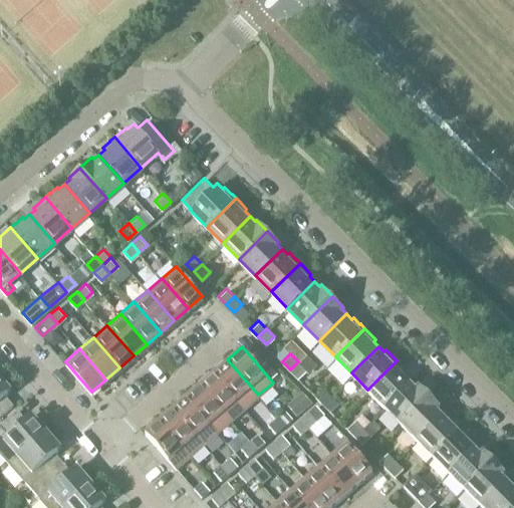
[(227,359),(214,370),(245,407),(258,395),(227,359)]
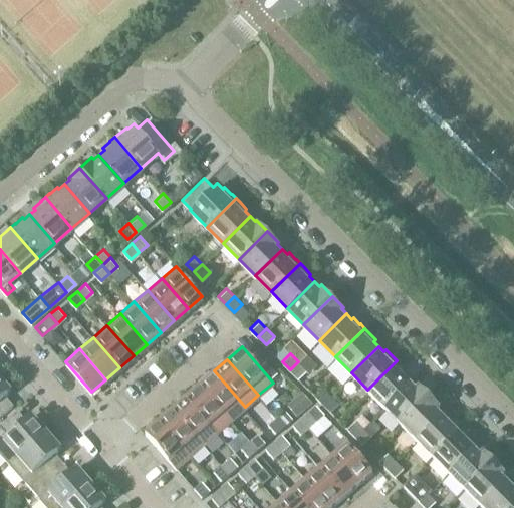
[(367,390),(383,406),(411,378),(406,373),(408,372),(401,365),(401,364),(397,360),(367,390)]
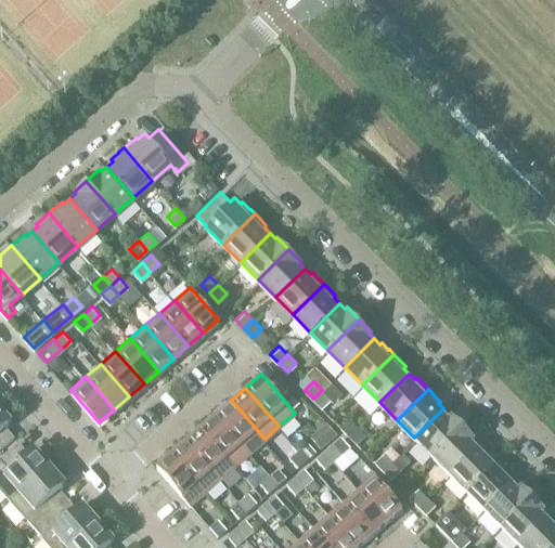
[(322,390),(313,399),(322,407),(331,399),(322,390)]
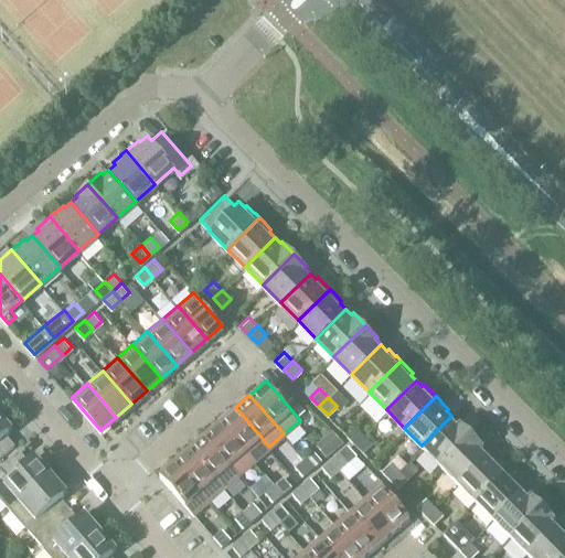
[(235,407),(220,420),(254,460),(269,447),(235,407)]
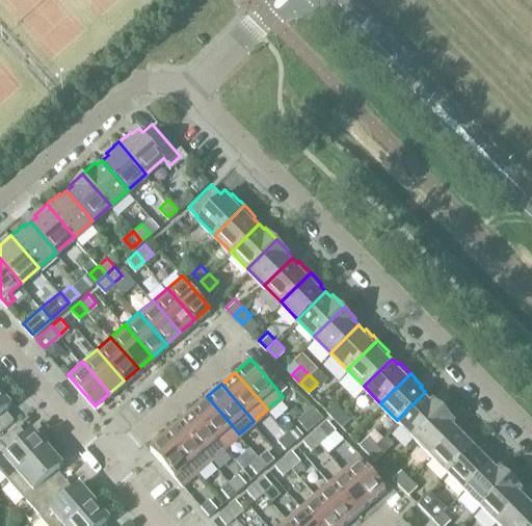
[(0,427),(14,417),(5,406),(10,401),(0,389),(0,427)]
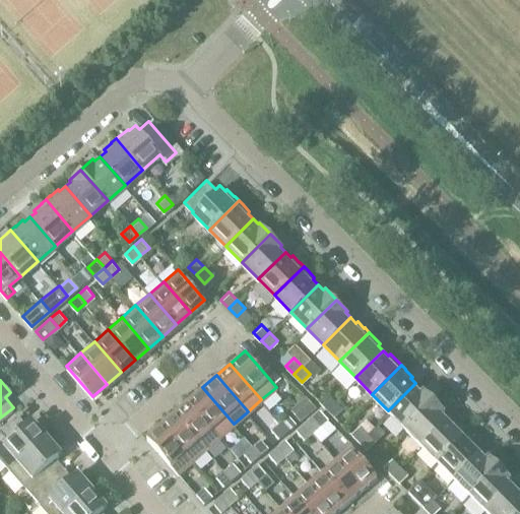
[(388,410),(404,427),(434,398),(423,387),(420,388),(415,383),(388,410)]
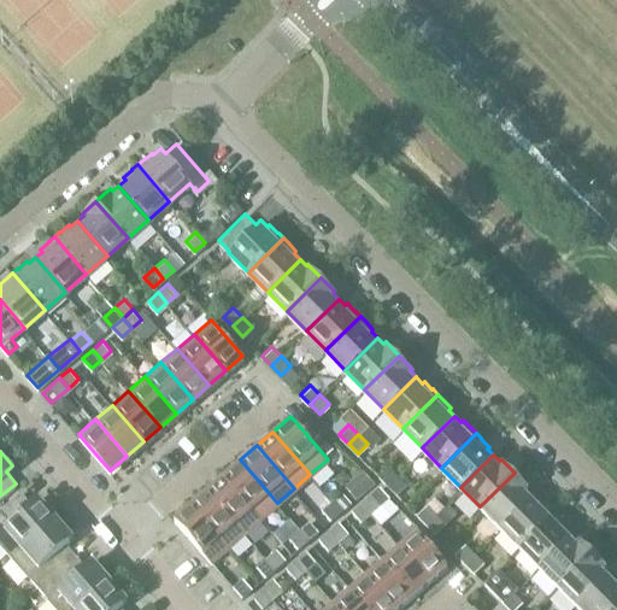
[(240,459),(224,474),(262,517),(277,503),(240,459)]
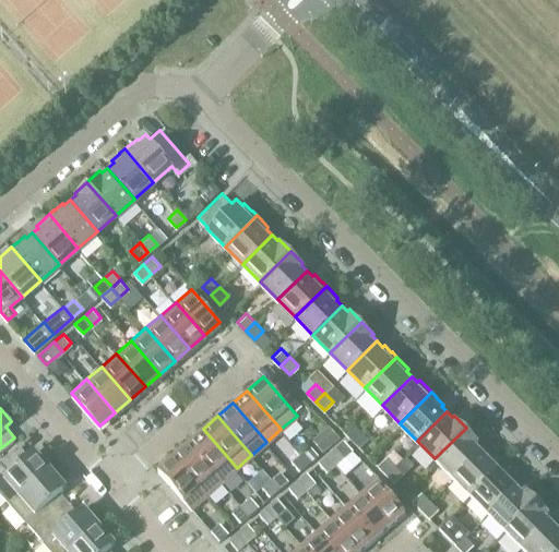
[(342,428),(351,436),(359,428),(351,419),(342,428)]
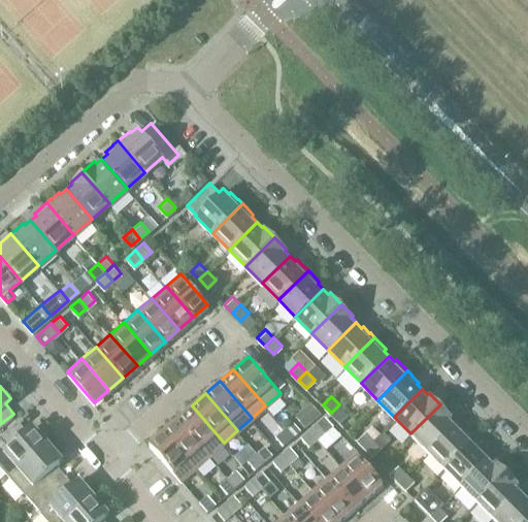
[(339,404),(331,413),(339,421),(348,413),(339,404)]
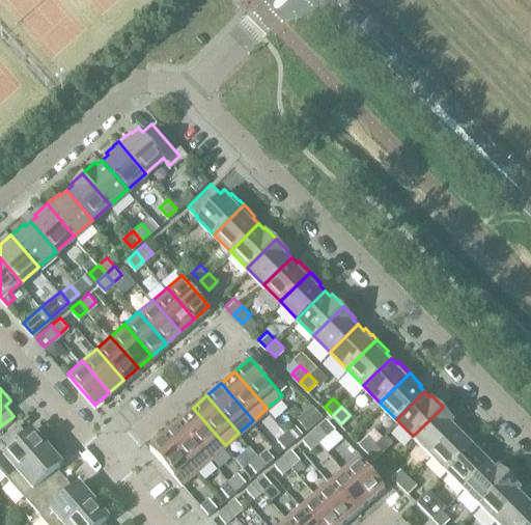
[(413,436),(429,452),(457,425),(452,420),(454,418),(443,407),(413,436)]
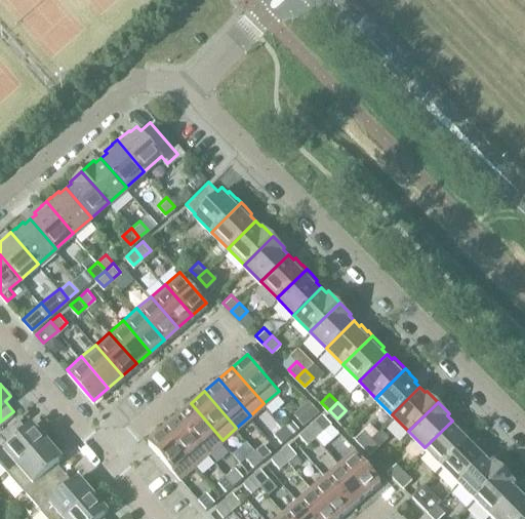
[(191,403),(176,415),(208,451),(223,440),(191,403)]
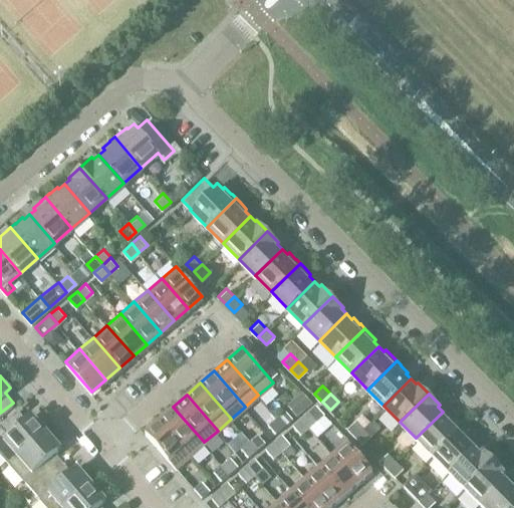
[(173,407),(159,418),(190,454),(204,442),(173,407)]
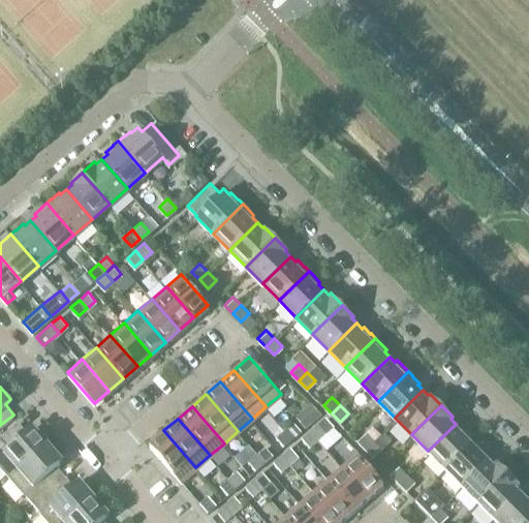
[(18,420),(0,434),(0,465),(8,475),(48,441),(32,424),(26,429),(18,420)]
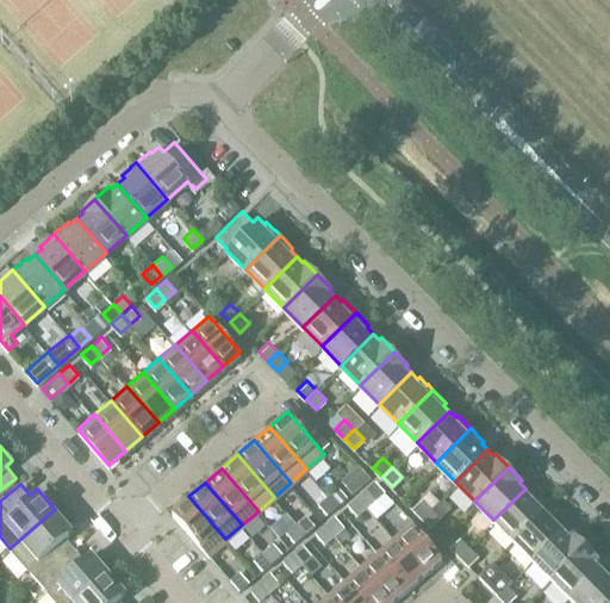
[(337,484),(328,493),(336,503),(347,495),(337,484)]
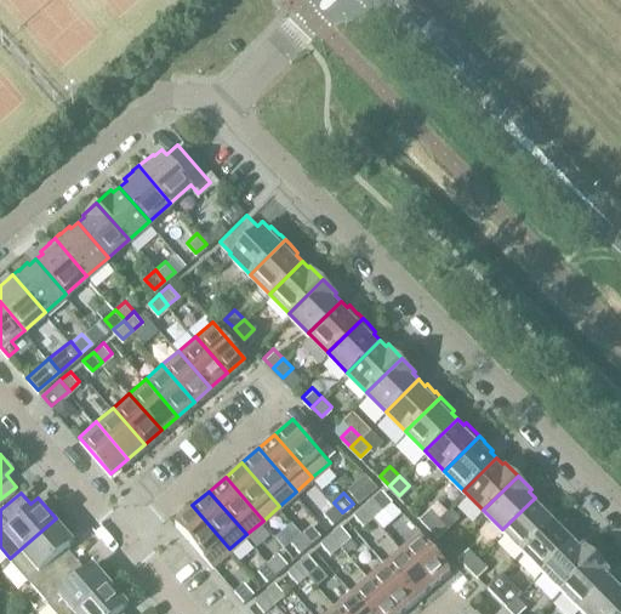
[(374,495),(364,504),(372,513),(383,505),(374,495)]
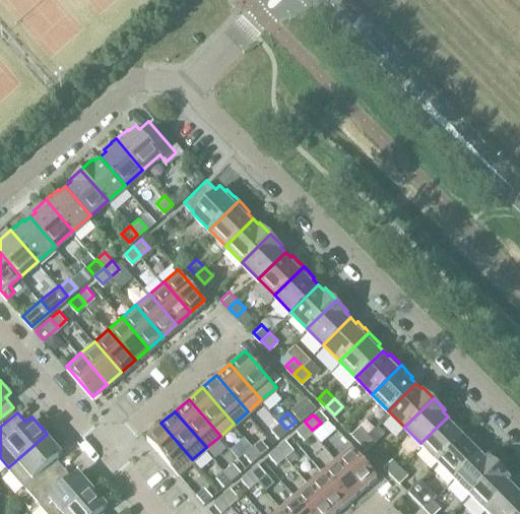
[(366,416),(359,424),(367,432),(374,425),(366,416)]
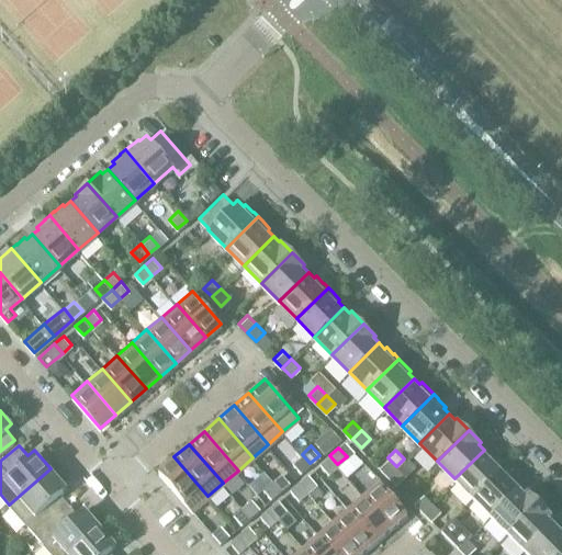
[(454,478),(472,497),(504,465),(499,461),(492,453),(490,455),(484,450),(454,478)]
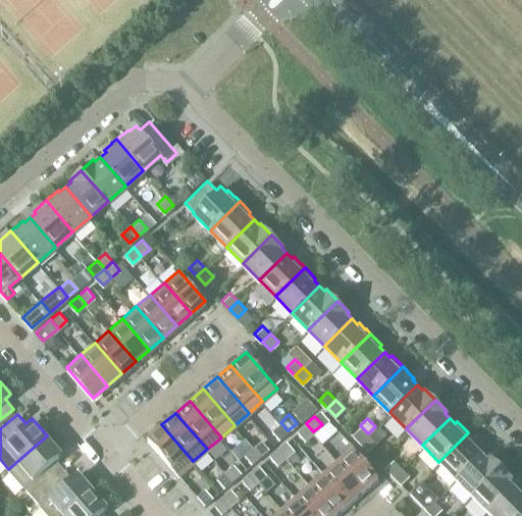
[(288,430),(280,422),(272,429),(279,439),(288,430)]
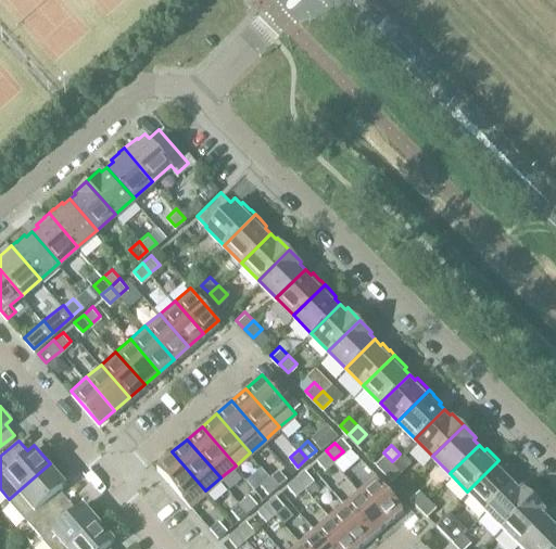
[(333,459),(326,450),(316,458),(325,468),(333,459)]
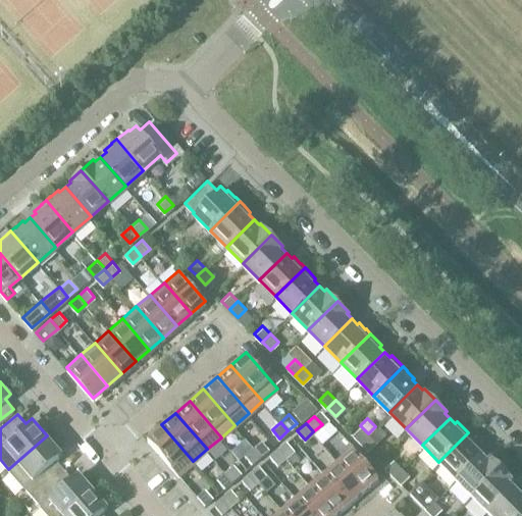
[(193,461),(161,424),(147,437),(178,474),(193,461)]
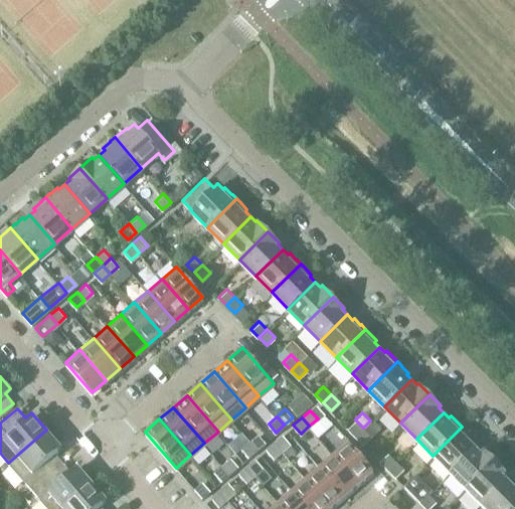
[(347,428),(355,436),(363,428),(355,419),(347,428)]
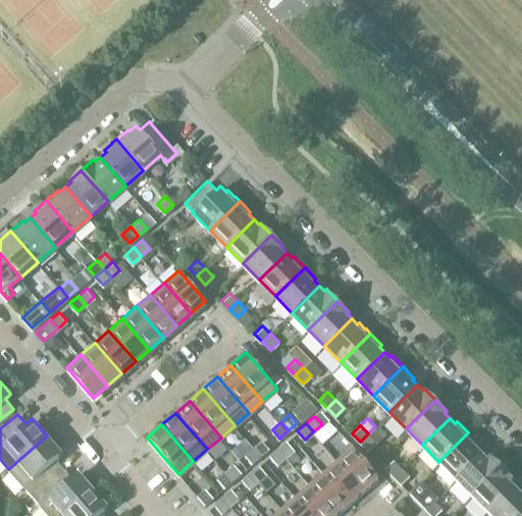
[(438,462),(456,478),(482,451),(477,446),(479,444),(472,437),(472,436),(468,432),(438,462)]
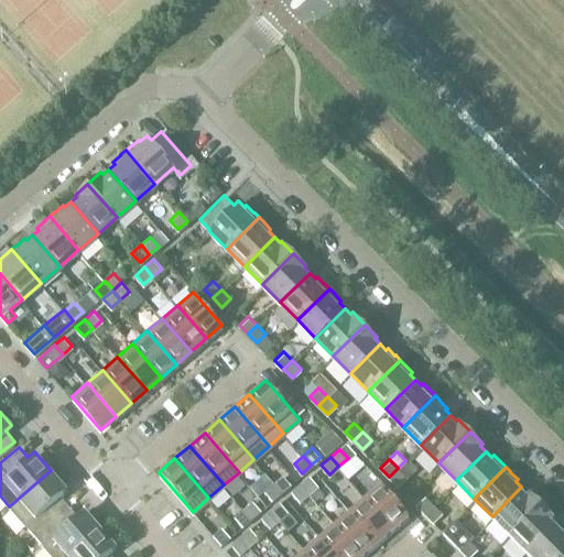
[(398,468),(389,477),(398,485),(407,477),(398,468)]
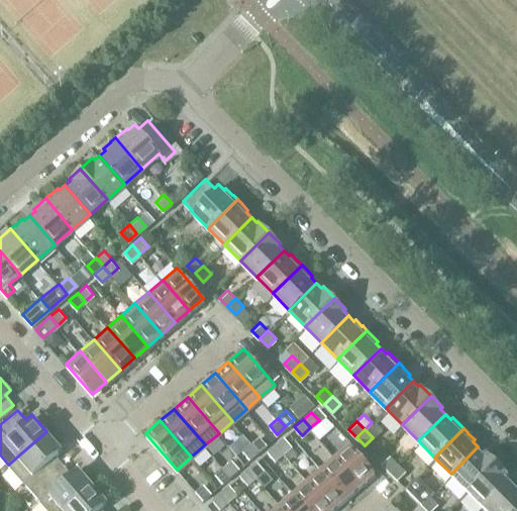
[(23,482),(24,481),(32,490),(63,463),(56,453),(61,448),(46,431),(8,465),(23,482)]
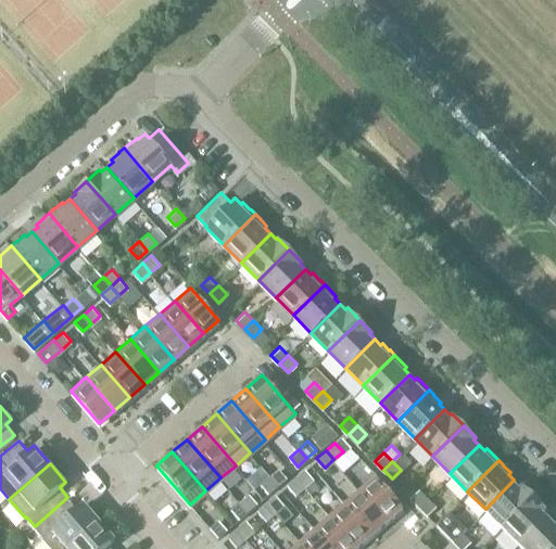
[(278,467),(269,474),(277,484),(287,476),(278,467)]
